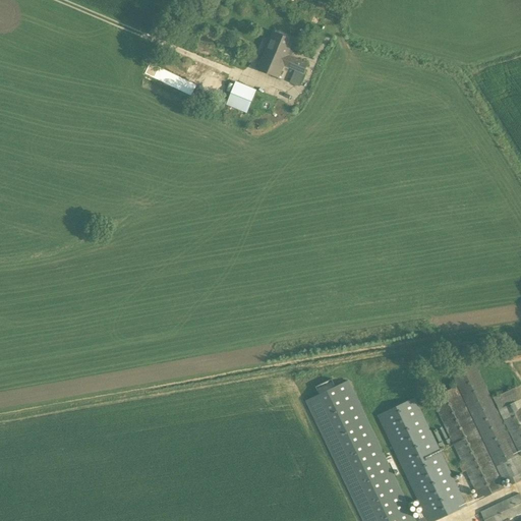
[(297,85),(303,74),(307,64),(291,58),(293,54),(298,56),(302,46),(293,42),(273,33),(256,69),(279,79),(284,66),(295,71),(290,82),(297,85)]
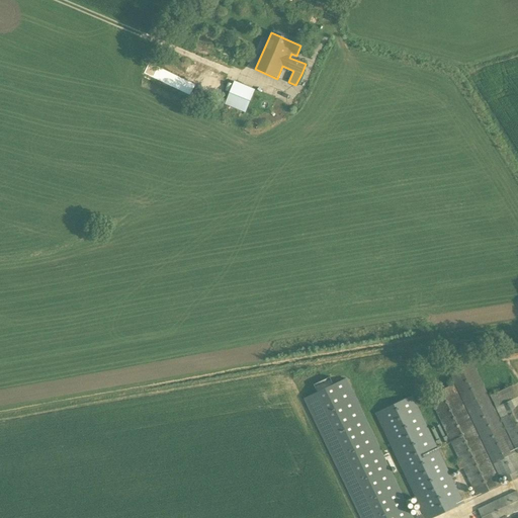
[(244,48),(247,41),(239,37),(236,44),(244,48)]
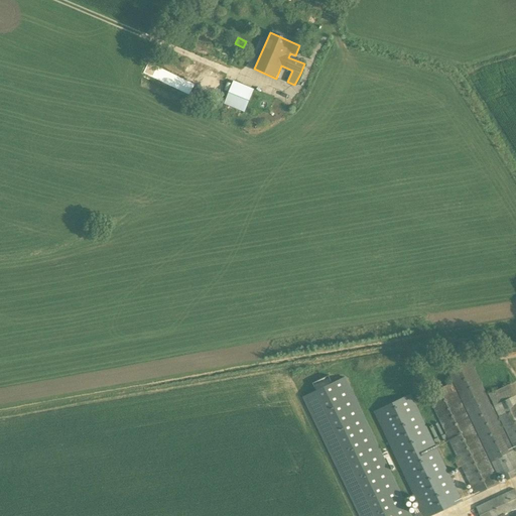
[(188,96),(194,85),(156,67),(151,78),(188,96)]
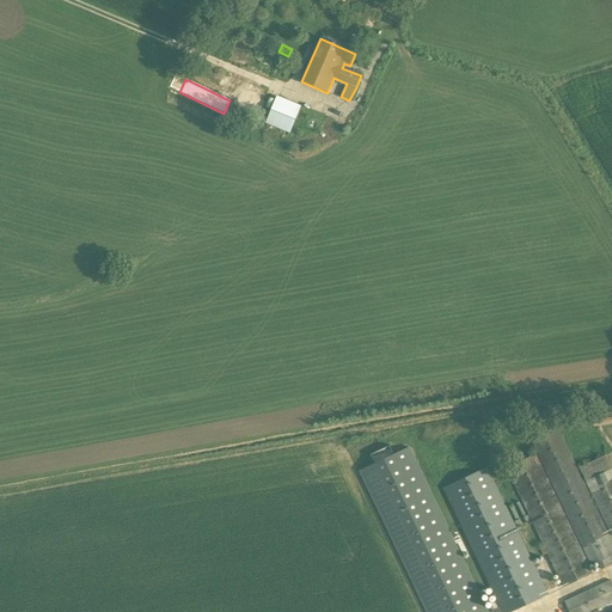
[(256,99),(242,92),(236,103),(251,110),(256,99)]
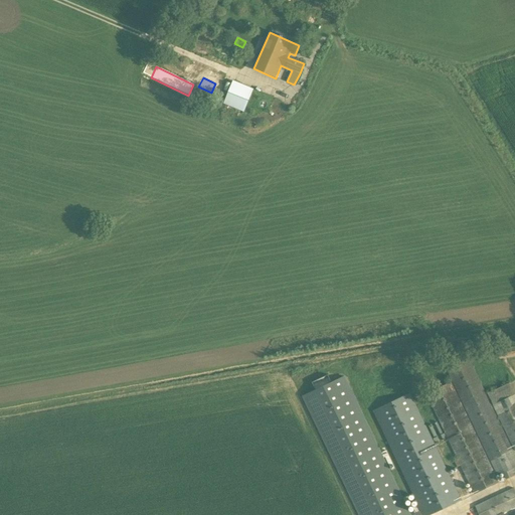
[(248,101),(276,112),(280,103),(252,92),(252,90),(232,81),(222,105),(243,113),(248,101)]
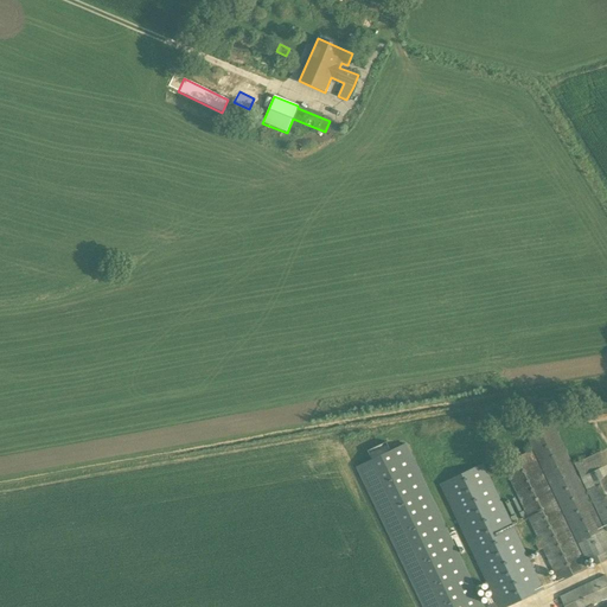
[(606,420),(606,408),(587,411),(588,422),(606,420)]
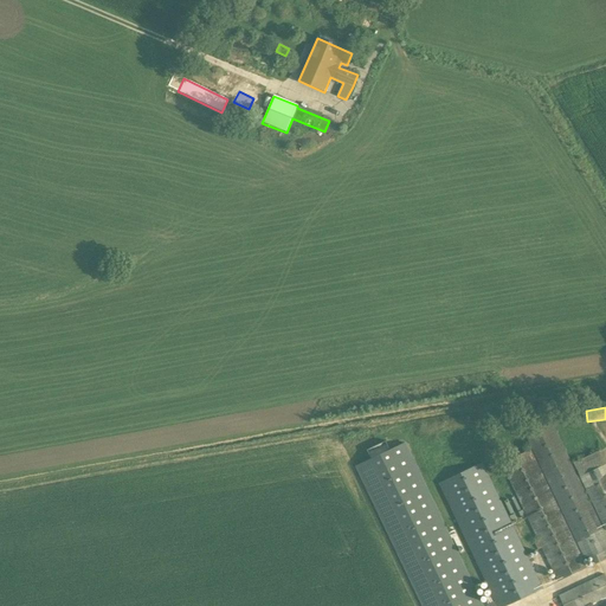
[(605,558),(605,537),(552,424),(526,437),(585,561),(592,556),(595,563),(605,558)]
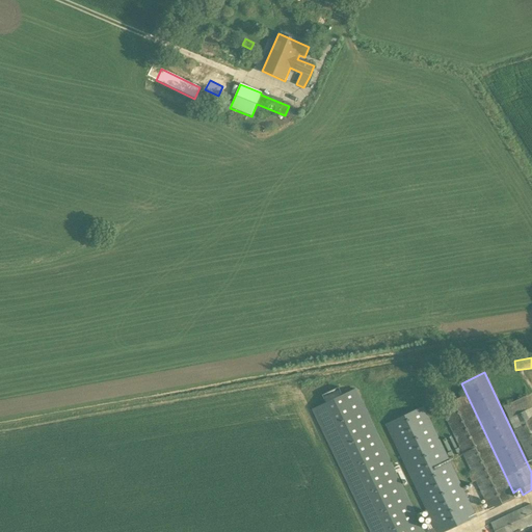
[(369,531),(423,531),(355,389),(312,409),(369,531)]
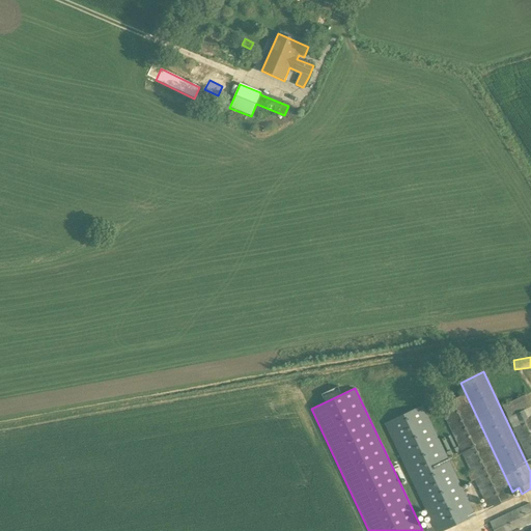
[(474,480),(488,510),(513,498),(465,394),(439,407),(471,473),(468,475),(471,482),(474,480)]
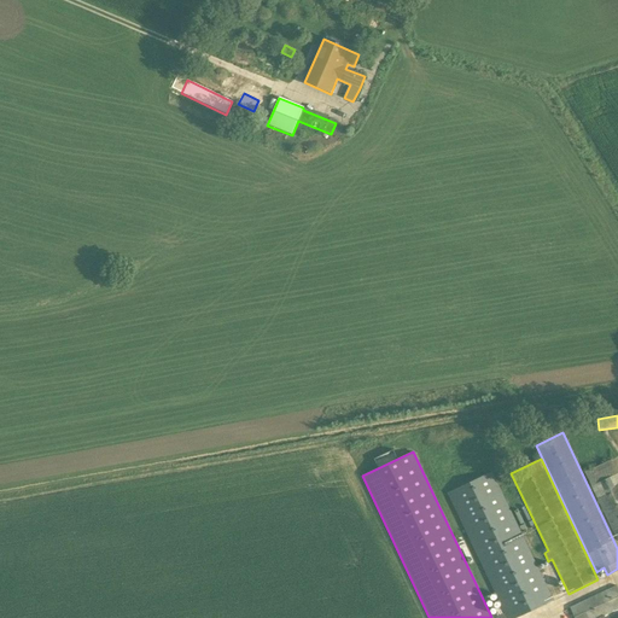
[(617,541),(617,540),(617,473),(611,460),(584,473),(592,487),(590,487),(617,541)]
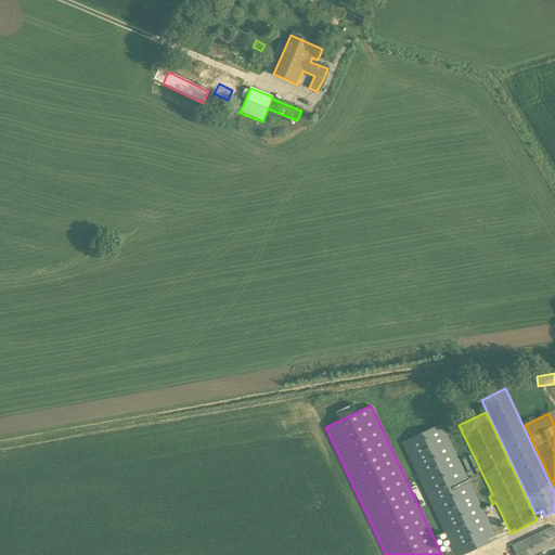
[(454,554),(464,554),(497,540),(441,424),(401,443),(454,554)]
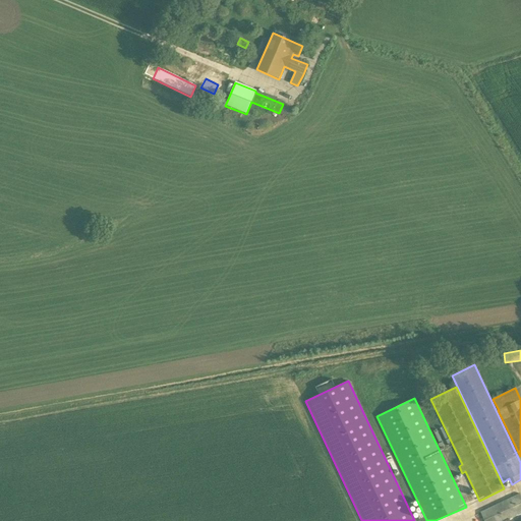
[(520,497),(519,494),(480,512),(483,520),(509,520),(509,519),(520,513),(520,497)]
